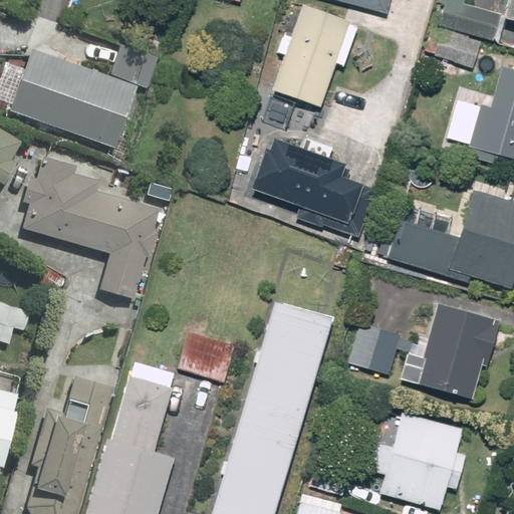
[(338,0),(388,12),(391,0),(338,0)]
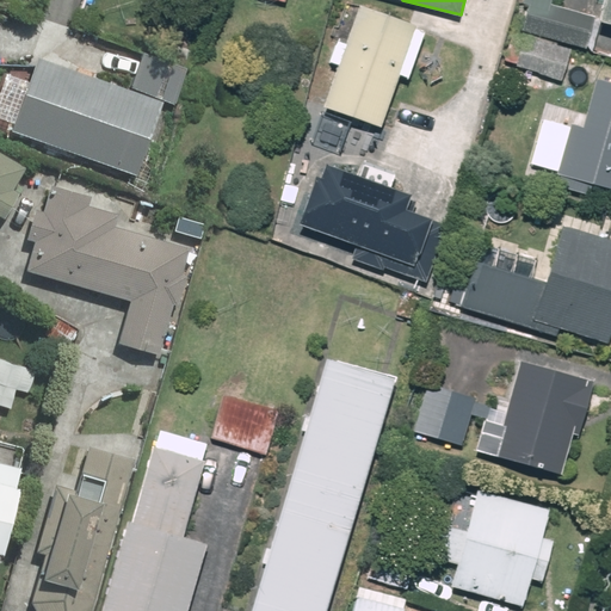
[(551,4),(551,0),(524,0),(517,29),(587,48),(596,16),(551,4)]
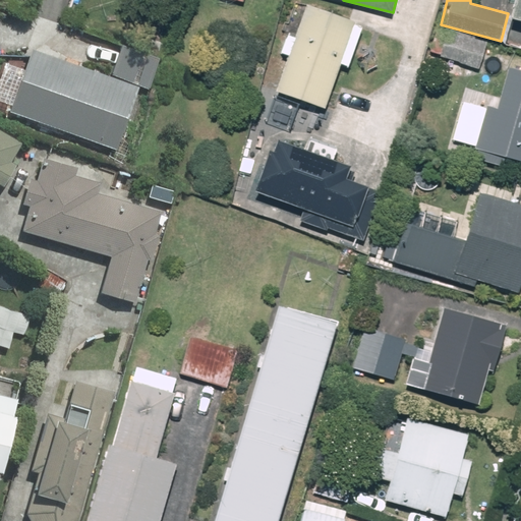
[(520,0),(516,0),(512,18),(520,20),(520,0)]
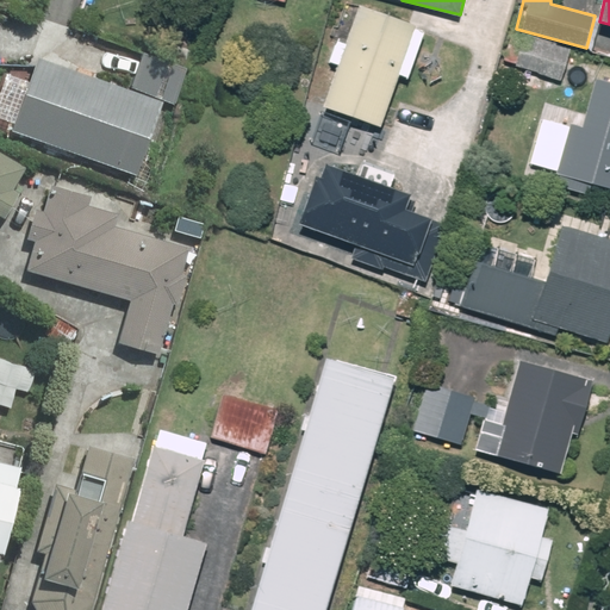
[(359,5),(347,43),(336,41),(329,64),(338,67),(327,107),(381,125),(398,75),(411,80),(428,30),(414,26),(415,23),(359,5)]
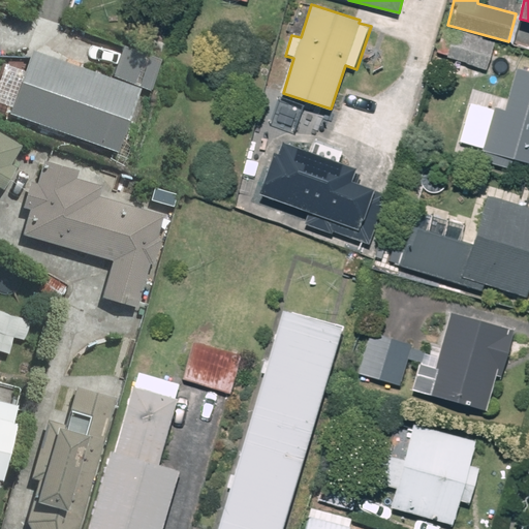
[(433,69),(465,76),(468,64),(489,69),(496,43),(442,30),(433,69)]
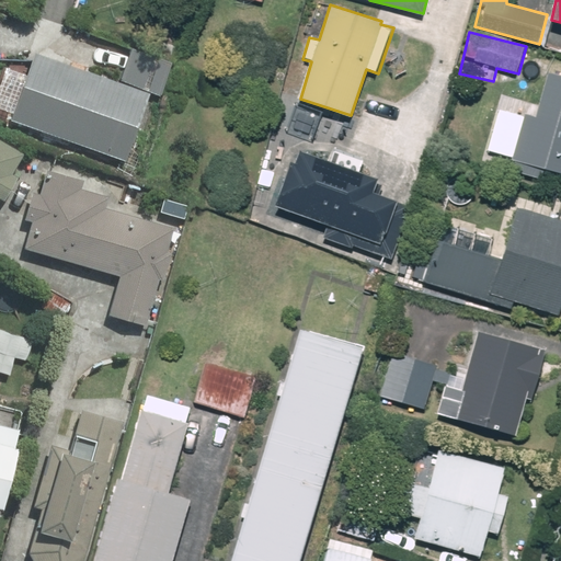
[(129,48),(117,79),(38,49),(29,73),(8,66),(0,86),(0,107),(13,114),(11,121),(124,163),(147,102),(163,60),(129,48)]
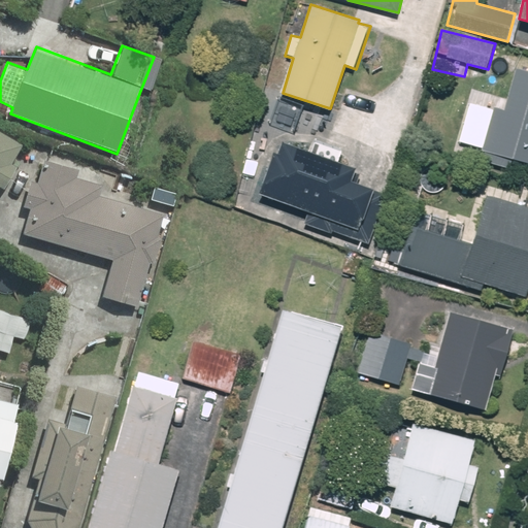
[(527,71),(515,68),(505,101),(493,98),(479,150),(527,163),(527,71)]
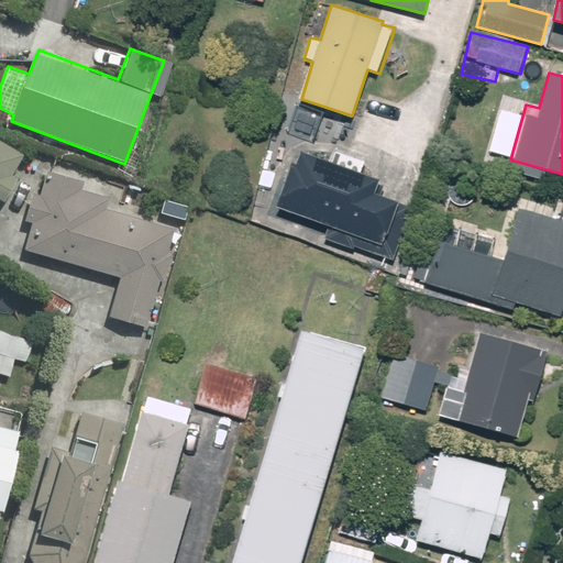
[(0,196),(7,200),(19,178),(11,174),(23,153),(0,139),(0,196)]
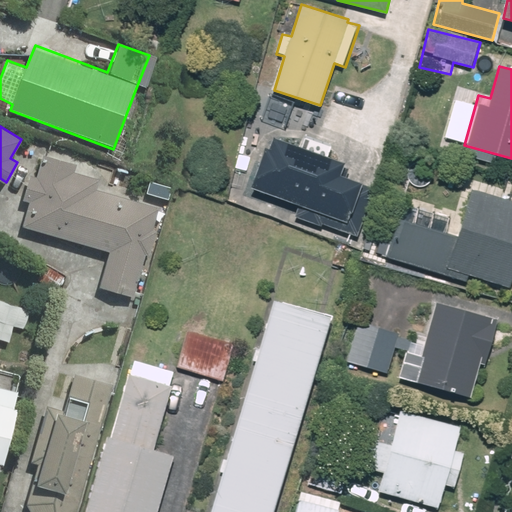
[(276,138),(271,152),(265,150),(246,203),(353,243),(373,190),(338,177),(343,164),(276,138)]
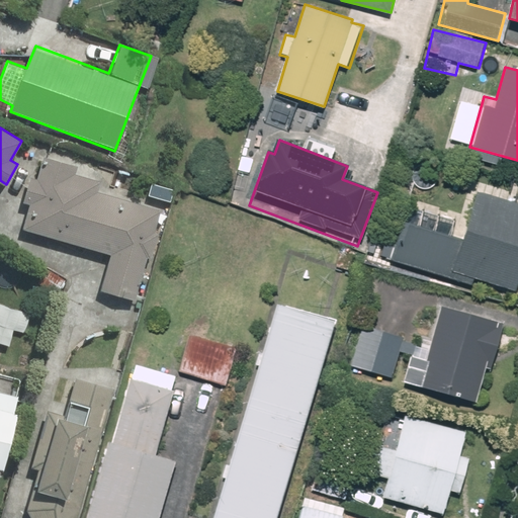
[(23,228),(111,252),(100,288),(139,299),(158,231),(152,230),(159,205),(125,196),(127,190),(100,183),(103,173),(49,158),(44,178),(30,174),(23,198),(30,201),(23,228)]
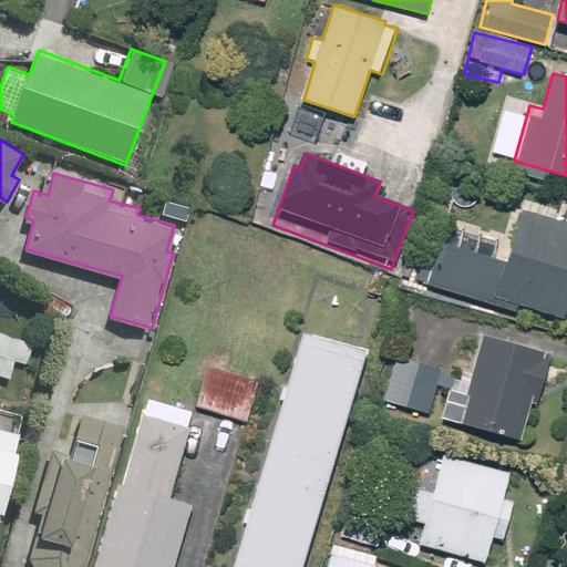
[(566,225),(523,213),(507,265),(442,246),(430,289),(501,309),(504,300),(566,318),(566,225)]
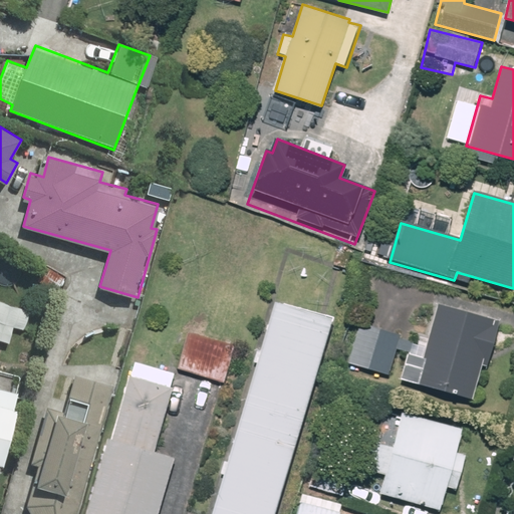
[(453,210),(401,195),(395,218),(447,233),(453,210)]
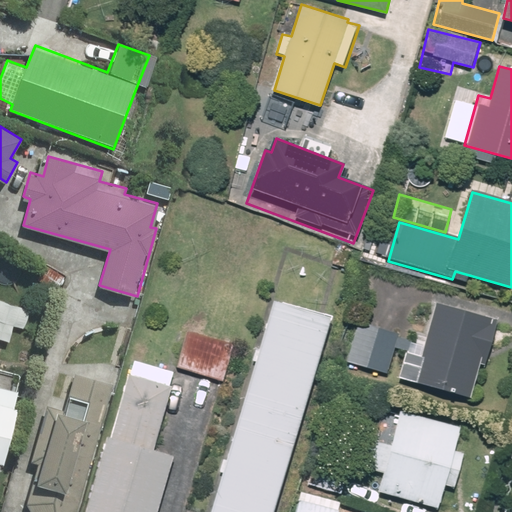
[(210,511),(272,511),(331,315),(274,298),(210,511)]
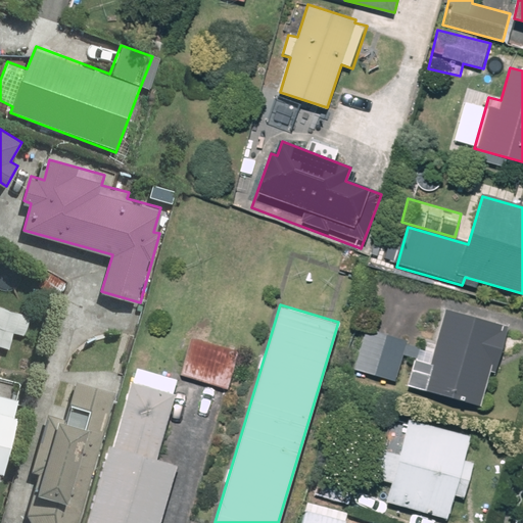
[(444,310),(432,357),(418,352),(408,387),(429,393),(480,408),(491,369),(497,371),(509,328),(444,310)]
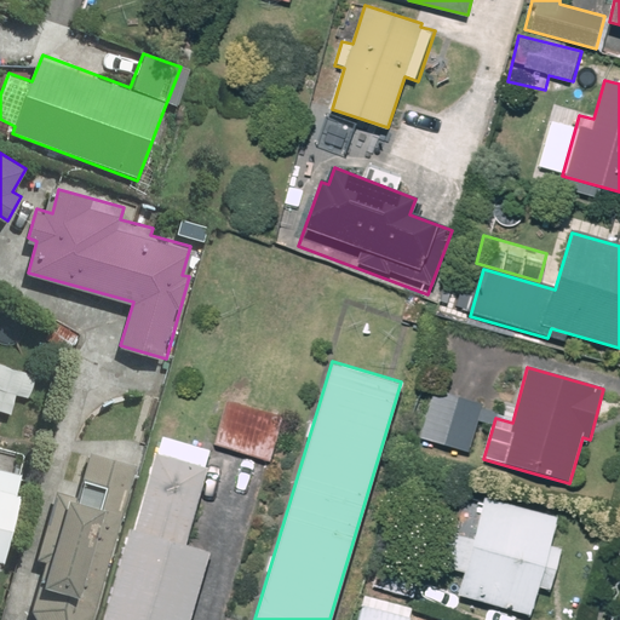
[(438,446),(470,452),(477,419),(492,422),(495,406),(449,396),(438,446)]
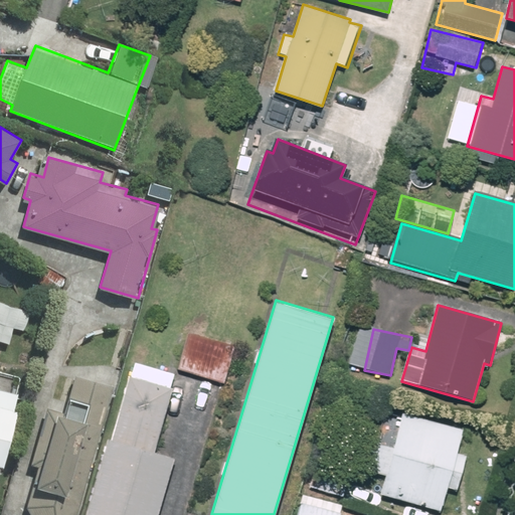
[(236,344),(191,330),(178,372),(223,386),(236,344)]
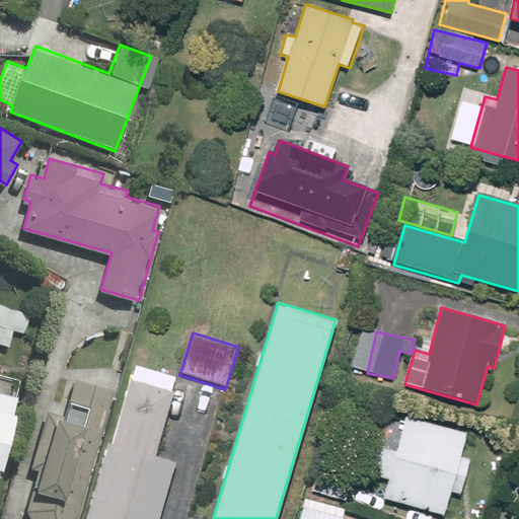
[(152,454),(175,377),(135,365),(88,518),(158,518),(176,461),(152,454)]
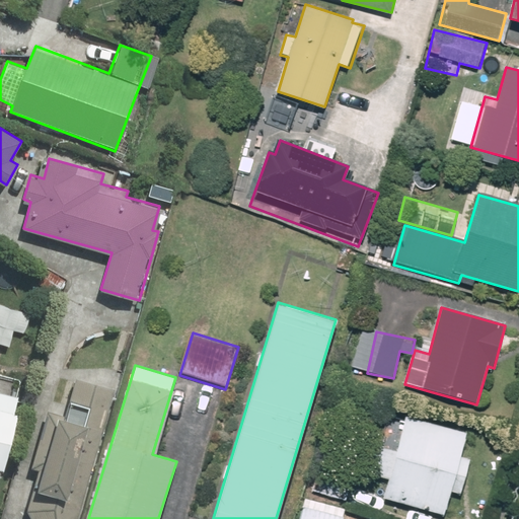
[(65,417),(49,413),(33,467),(41,469),(28,513),(38,515),(36,518),(77,518),(115,387),(76,376),(65,417)]
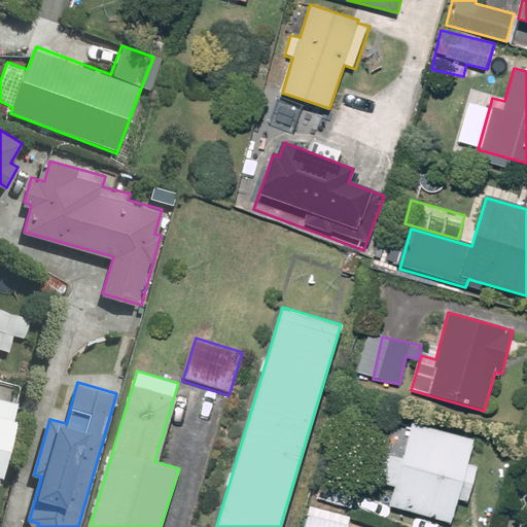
[(0,478),(5,480),(22,403),(0,398),(0,478)]
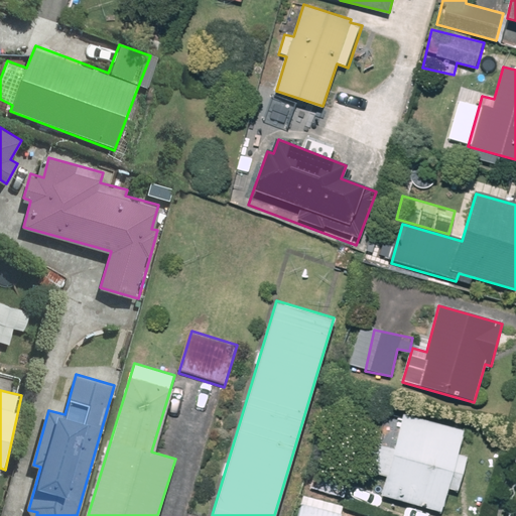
[(404,414),(395,444),(379,439),(370,472),(386,476),(381,495),(441,512),(448,488),(460,491),(469,458),(458,455),(465,431),(404,414)]
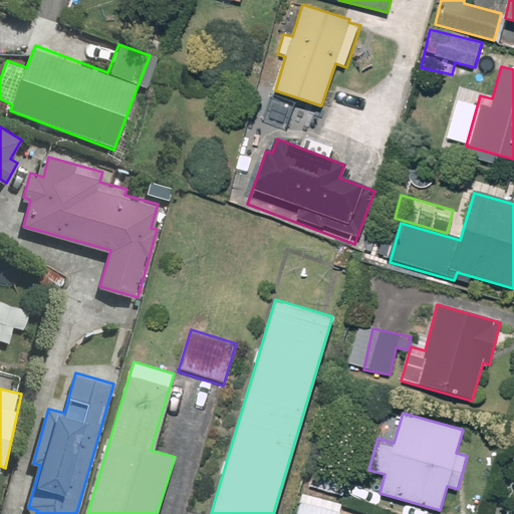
[(339,513),(342,505),(301,493),(294,513),(339,513)]
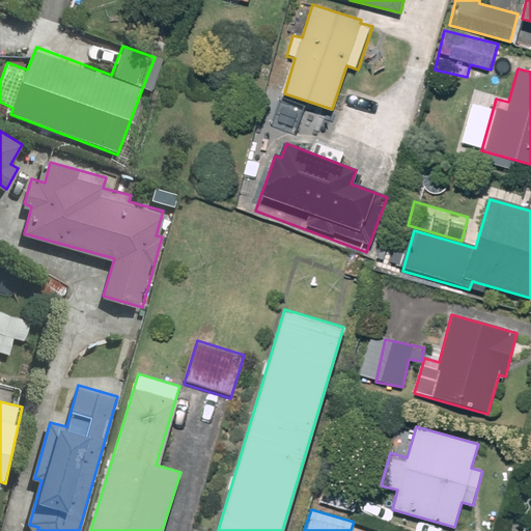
All buildings are outlined.
